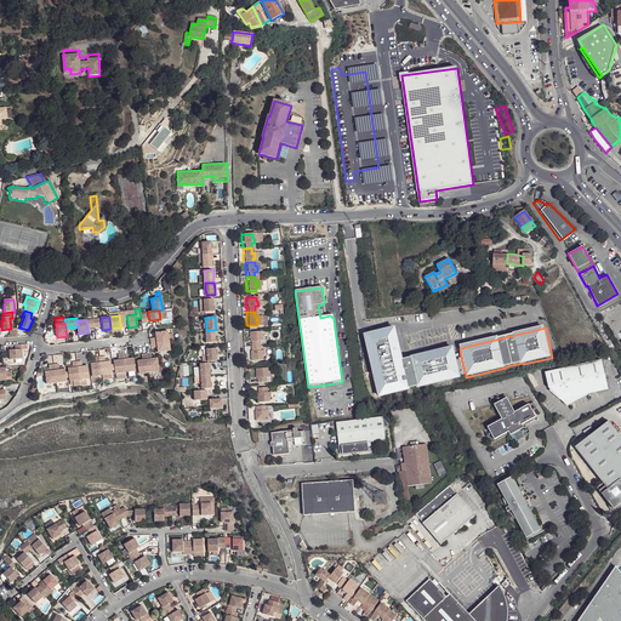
[(155,332),(155,337),(151,339),(151,343),(169,341),(169,336),(167,331),(155,332)]
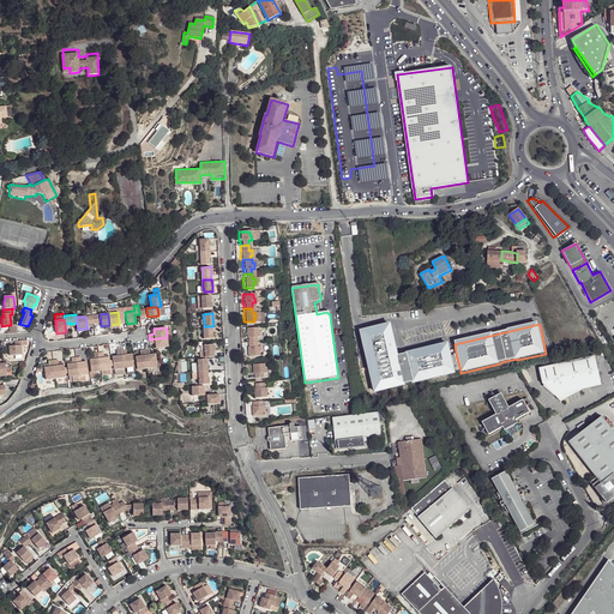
[(246,337),(246,342),(254,342),(254,337),(257,336),(257,331),(254,331),(254,327),(245,327),(245,337),(246,337)]
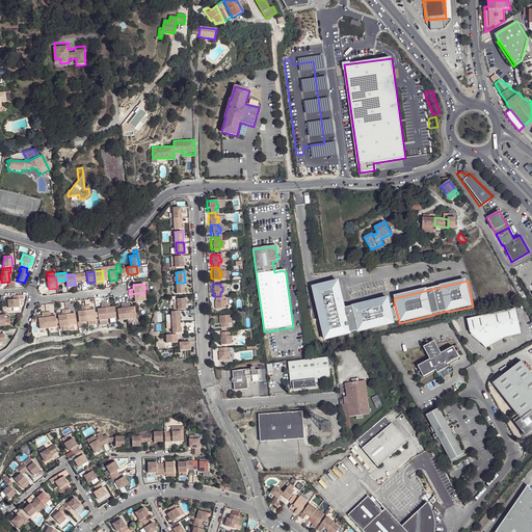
[(135,301),(145,300),(144,292),(129,294),(130,298),(134,297),(135,301)]
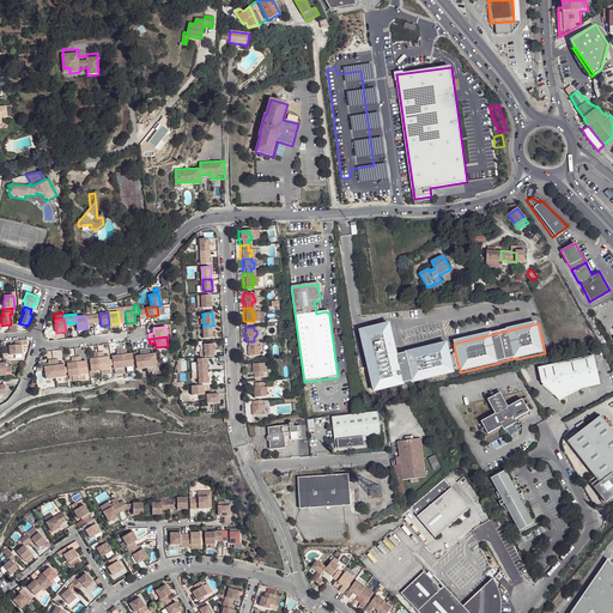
[(24,345),(24,340),(14,341),(16,346),(13,346),(13,349),(10,349),(11,356),(23,353),(22,345),(24,345)]
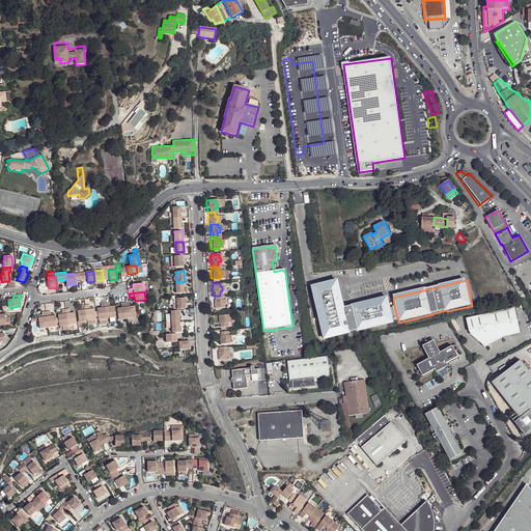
[(220,296),(213,296),(213,300),(212,300),(213,308),(221,308),(221,304),(223,304),(223,300),(220,300),(220,296)]
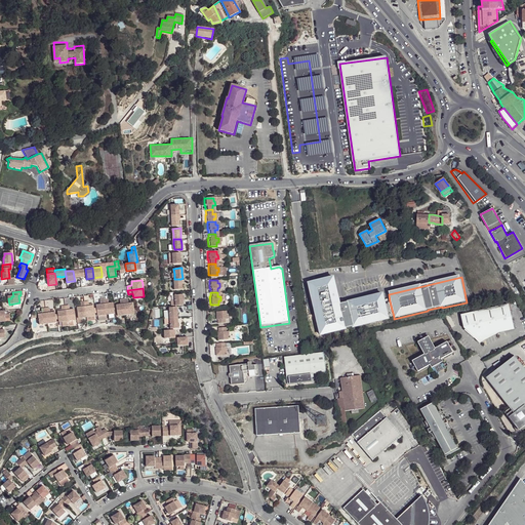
[(176,306),(183,305),(182,299),(180,293),(173,294),(173,299),(174,306),(176,306)]
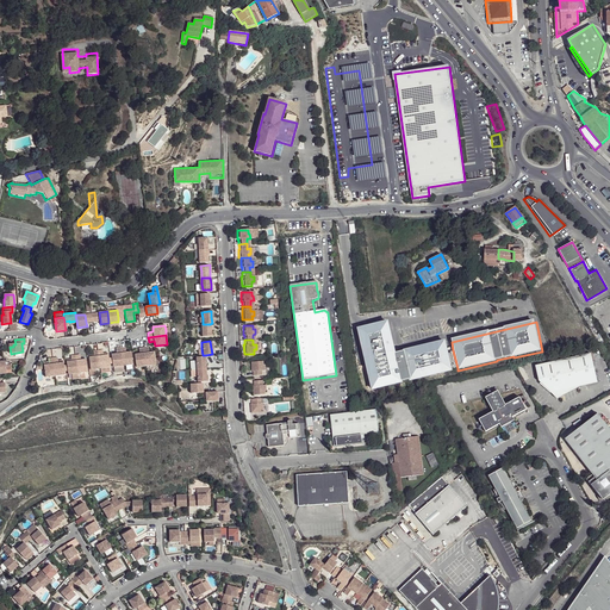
[(123,366),(132,365),(131,361),(131,355),(131,352),(125,352),(125,347),(120,348),(123,366)]
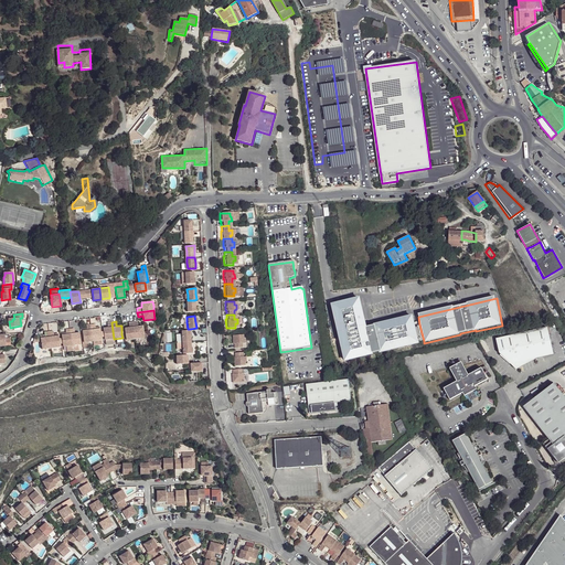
[(142,327),(137,327),(137,321),(134,322),(135,339),(144,338),(142,327)]
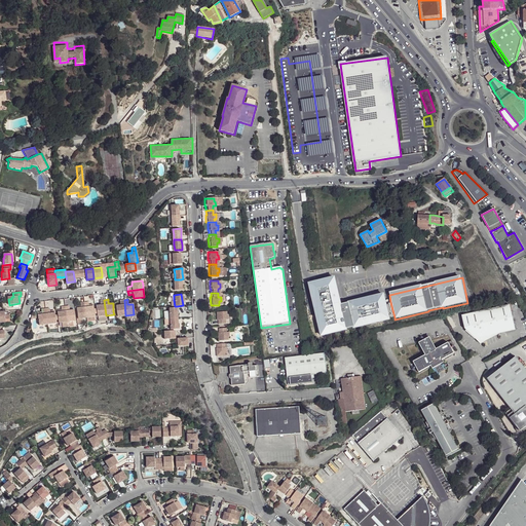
[(106,315),(104,300),(100,300),(100,304),(97,305),(97,310),(98,316),(106,315)]
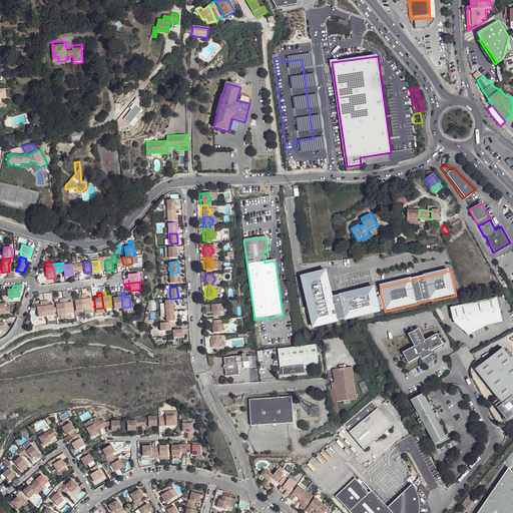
[(122,308),(121,293),(117,293),(117,298),(113,298),(114,303),(114,309),(122,308)]
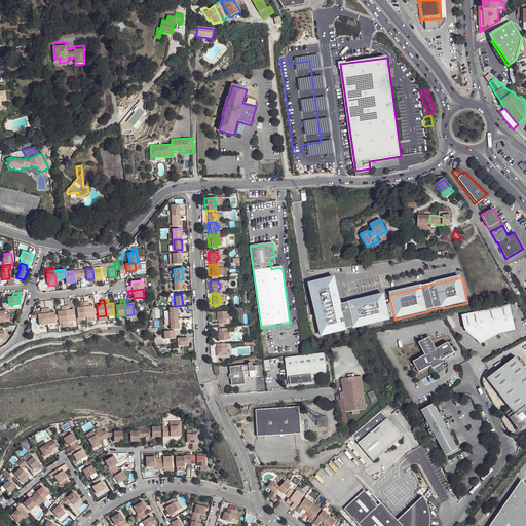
[(395,317),(390,302),(389,301),(388,301),(386,301),(384,302),(384,303),(387,320),(395,317)]
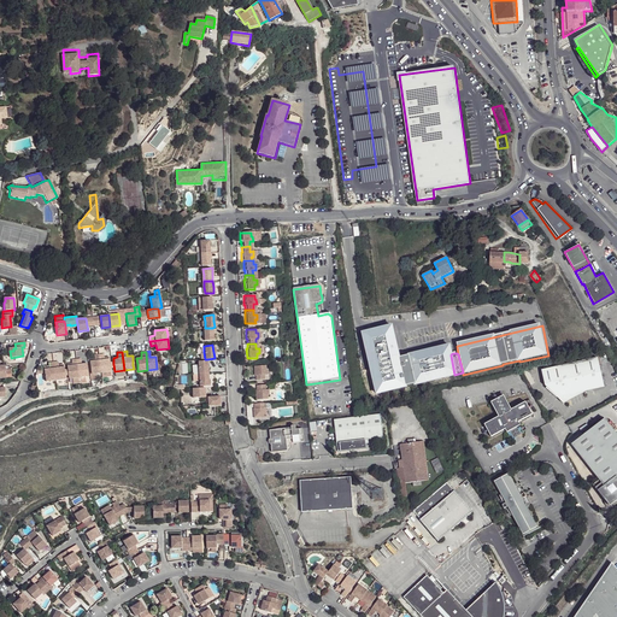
[(101,372),(99,354),(95,356),(95,360),(90,360),(90,363),(92,369),(92,374),(101,372)]
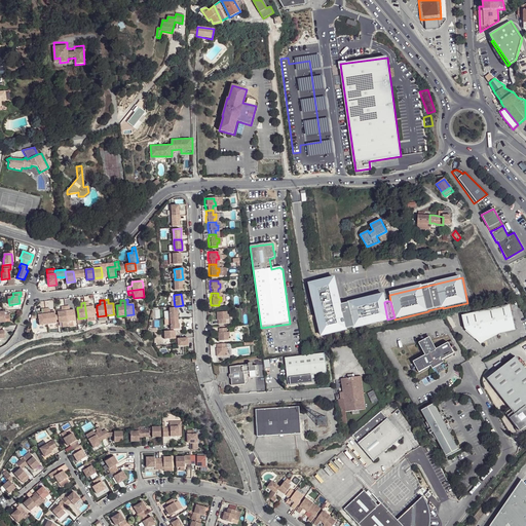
[(95,310),(94,306),(89,306),(88,302),(84,302),(86,317),(95,316),(95,310)]
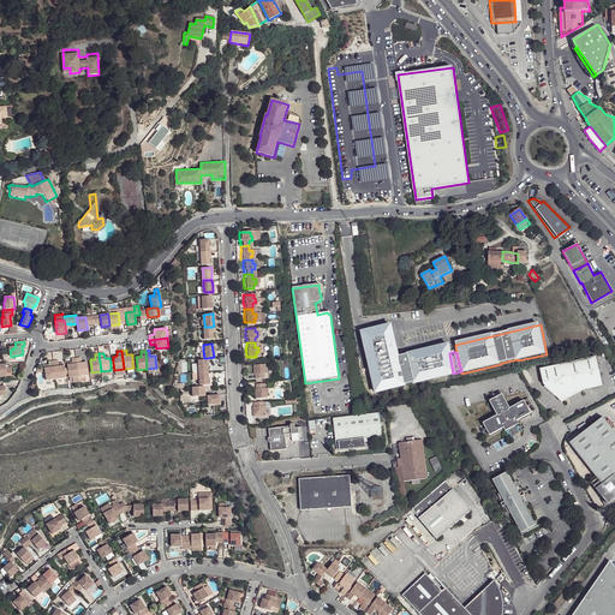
[(593,354),(537,368),(541,382),(554,395),(573,390),(601,384),(593,354)]
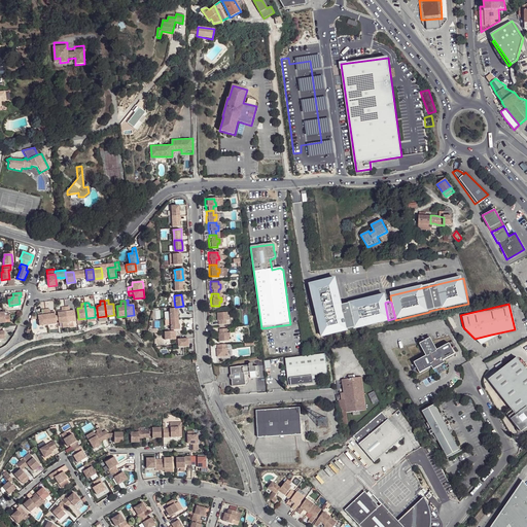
[(58,317),(59,323),(62,322),(67,322),(65,307),(61,308),(62,312),(58,312),(58,317)]
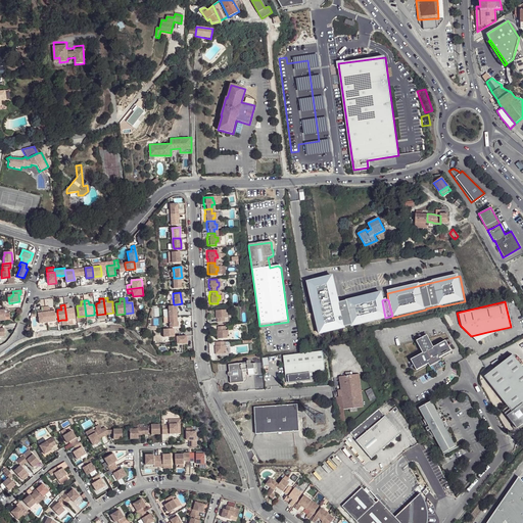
[(74,313),(74,307),(68,308),(68,304),(64,304),(66,320),(75,319),(74,313)]
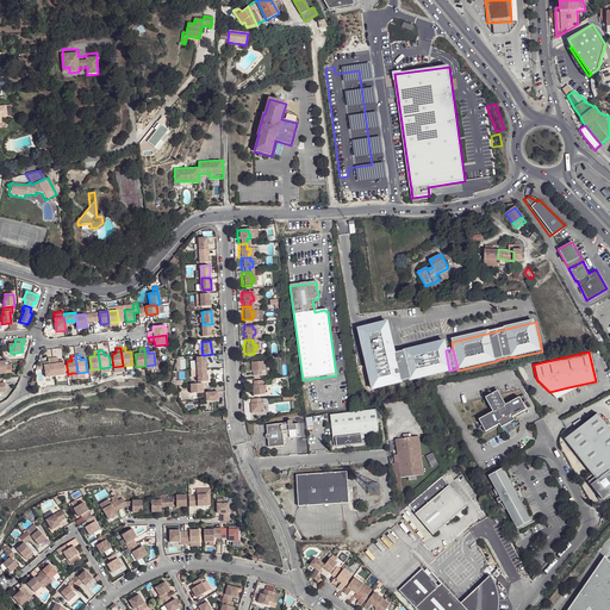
[(64,368),(63,362),(58,362),(57,358),(54,359),(55,375),(64,374),(64,368)]
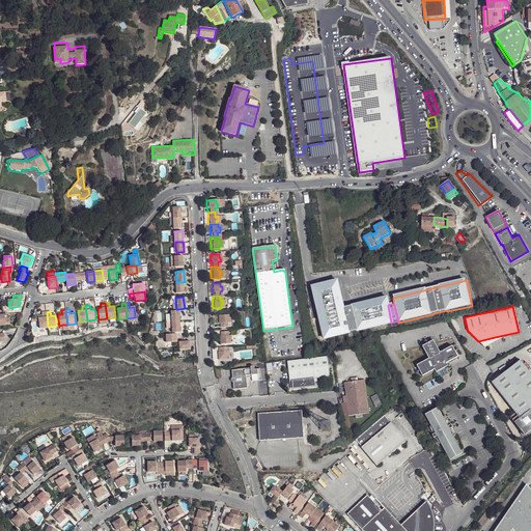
[(38,317),(39,328),(48,327),(47,312),(43,312),(43,316),(38,317)]
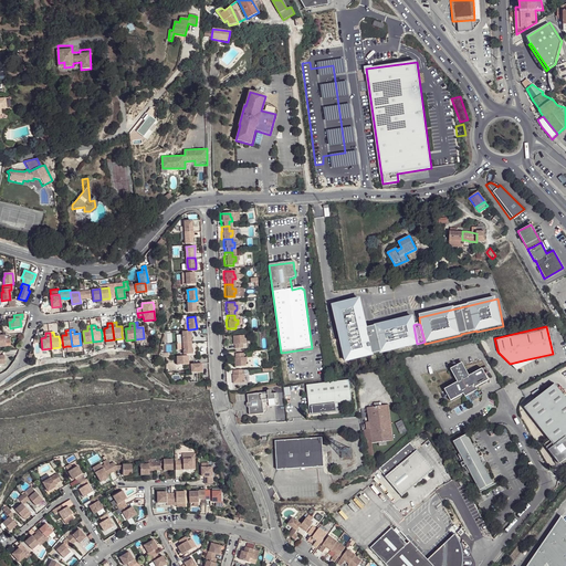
[(241,335),(231,336),(231,344),(232,344),(233,348),(240,348),(240,344),(243,343),(243,338),(241,338),(241,335)]
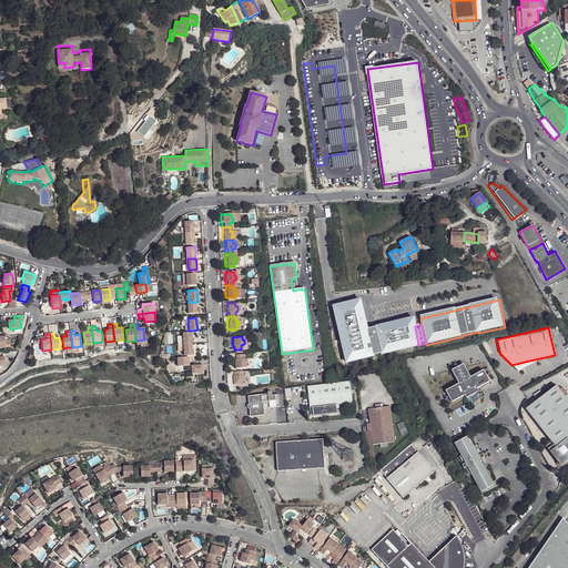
[(243,354),(234,354),(234,358),(233,358),(233,367),(242,366),(242,363),(246,363),(245,357),(243,357),(243,354)]
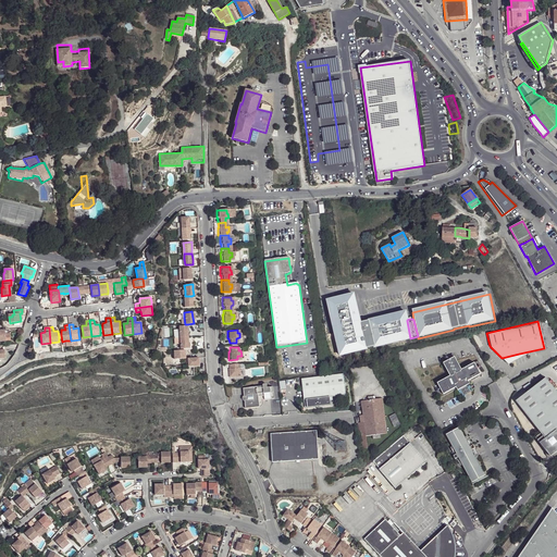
[(178,350),(172,350),(173,359),(185,358),(185,355),(183,355),(183,350),(178,350)]
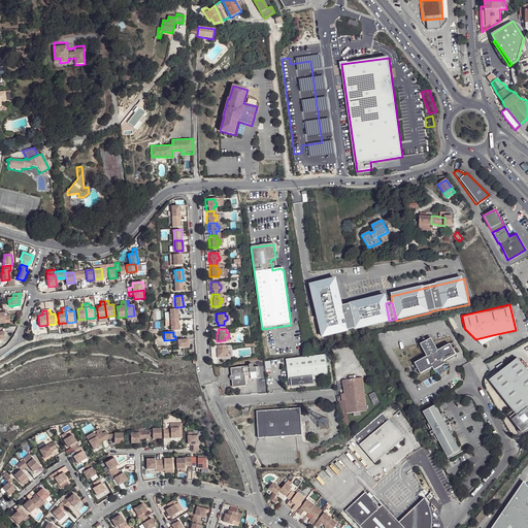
[(428,357),(416,363),(421,374),(433,367),(435,370),(437,369),(443,366),(447,365),(444,362),(457,356),(452,345),(454,344),(455,347),(456,345),(455,342),(438,351),(431,335),(426,337),(428,340),(421,344),(428,357)]
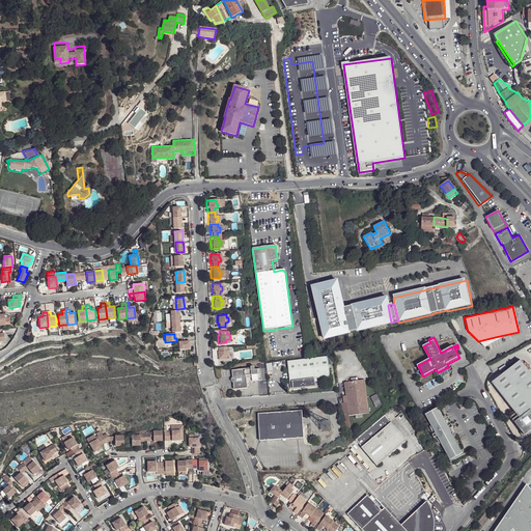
[(495,337),(478,341),(483,345),(495,337)]
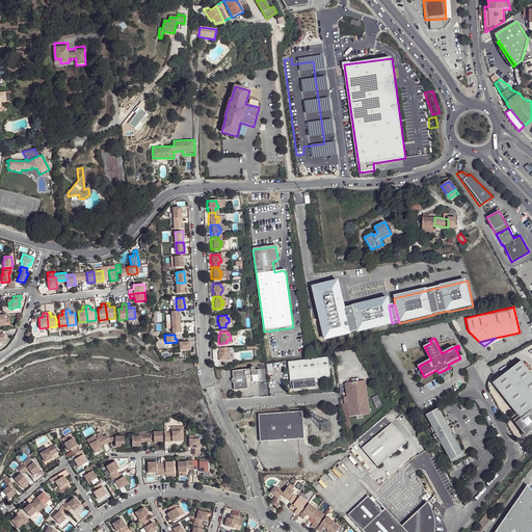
[(188,341),(178,342),(179,350),(188,350),(188,346),(189,346),(188,341)]
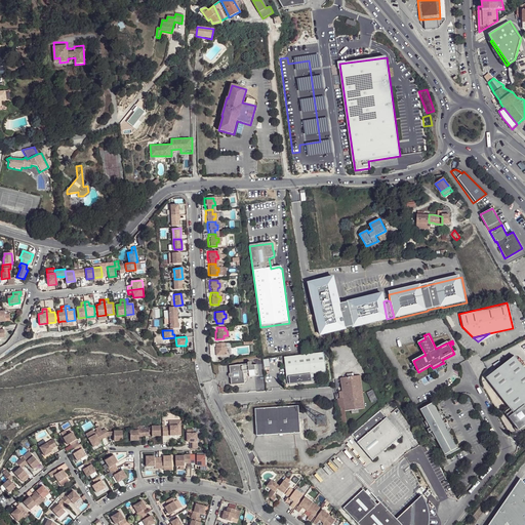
[(215,347),(214,347),(214,355),(225,354),(225,346),(223,347),(221,342),(215,342),(215,347)]
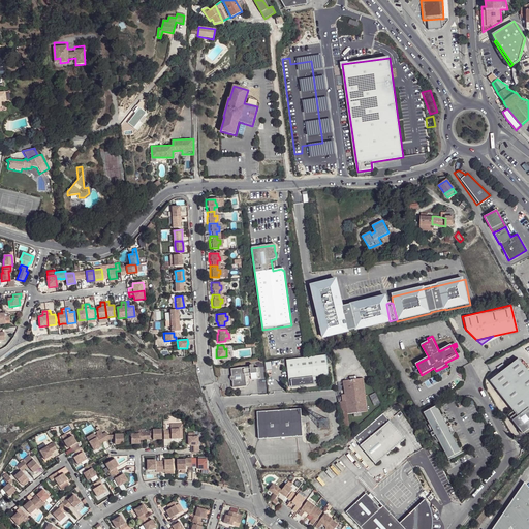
[(325,354),(285,360),(288,379),(290,379),(291,386),(313,384),(312,376),(328,375),(325,354)]
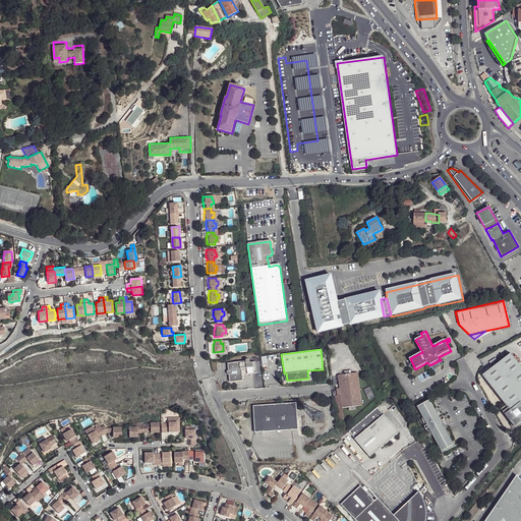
[(520,365),(511,353),(483,374),(508,405),(502,409),(511,421),(516,427),(520,423),(520,365)]
